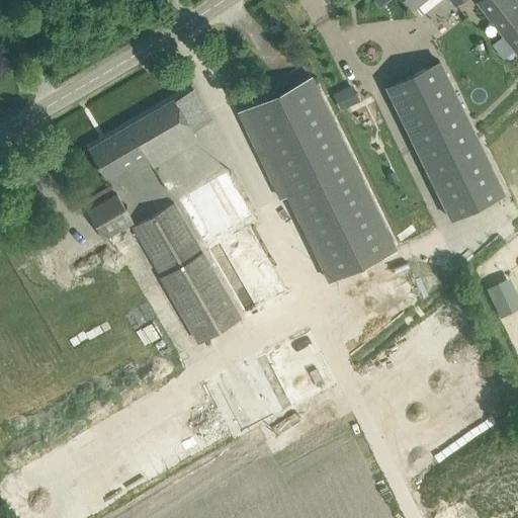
[(479,0),(476,3),(516,54),(517,51),(517,1),(517,0),(479,0)]
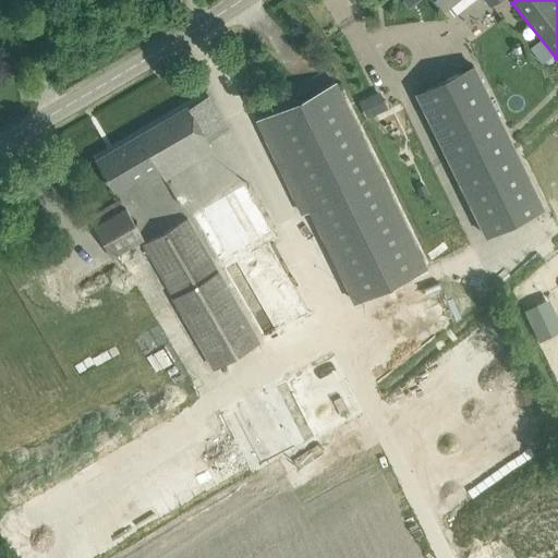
[(417,94),(487,237),(544,209),(474,67),(417,94)]
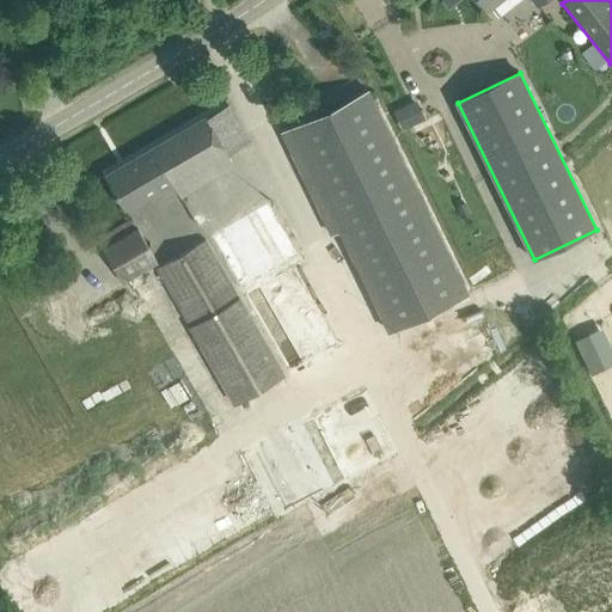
[(331,234),(338,231),(387,332),(467,294),(369,89),(282,130),(331,234)]
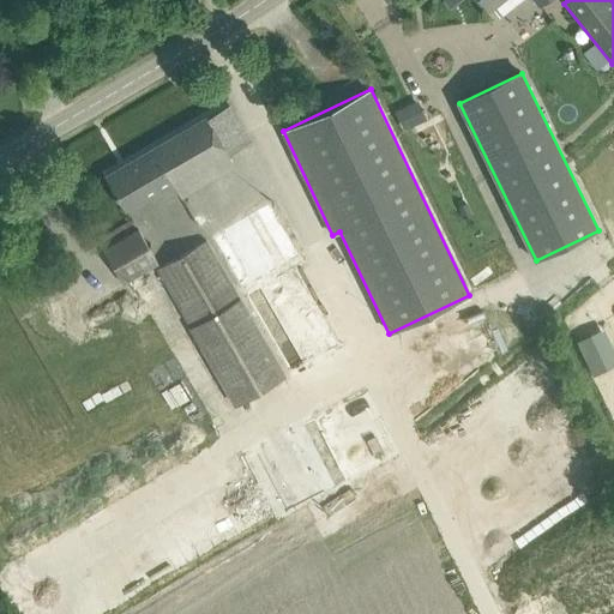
[(416,102),(397,112),(404,127),(425,119),(416,102)]
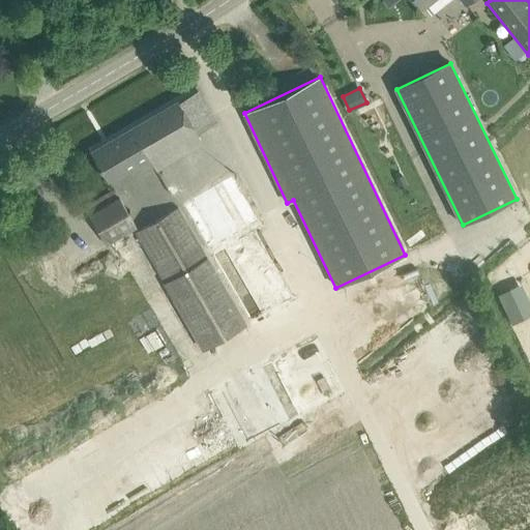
[(178,101),(91,152),(108,181),(137,165),(142,173),(154,166),(156,169),(202,143),(197,133),(215,122),(208,109),(198,91),(179,102),(178,101)]
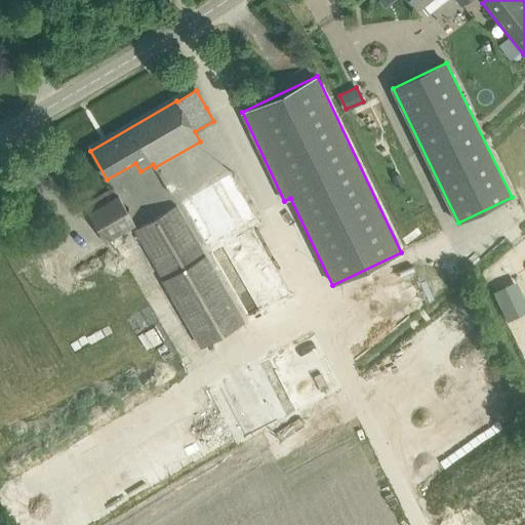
[(209,252),(208,253),(247,321),(293,293),(251,221),(256,218),(230,174),(180,203),(209,252)]
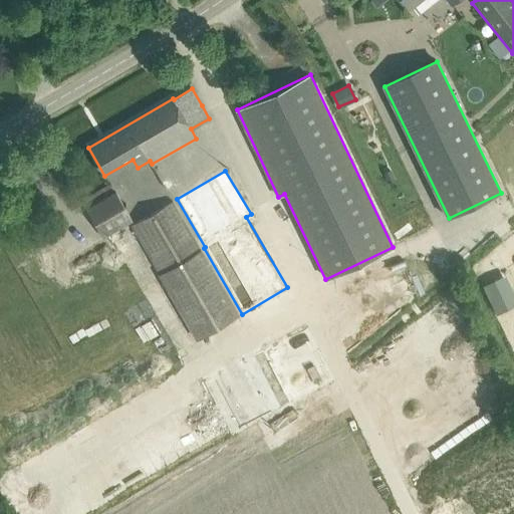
[(86,209),(102,237),(133,221),(116,193),(86,209)]
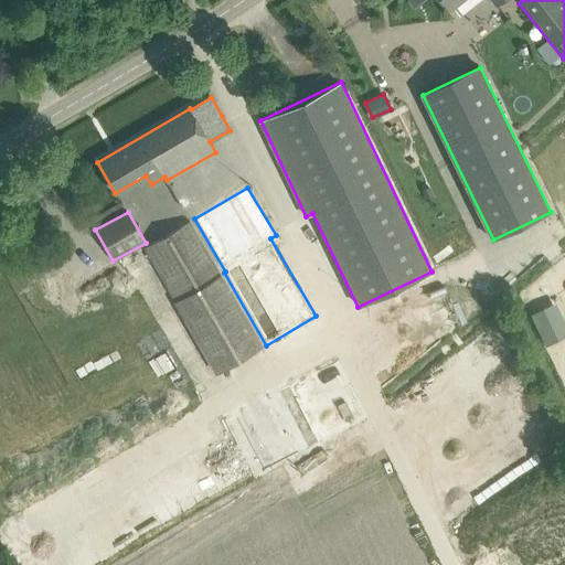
[(174,304),(216,374),(264,345),(191,221),(144,248),(176,302),(174,304)]
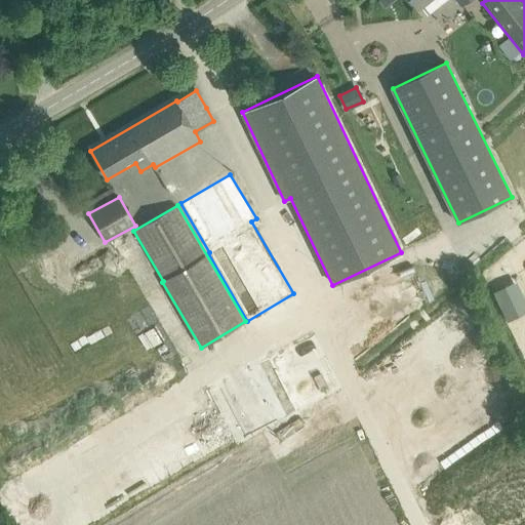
[(207,391),(235,443),(342,387),(315,334),(207,391)]
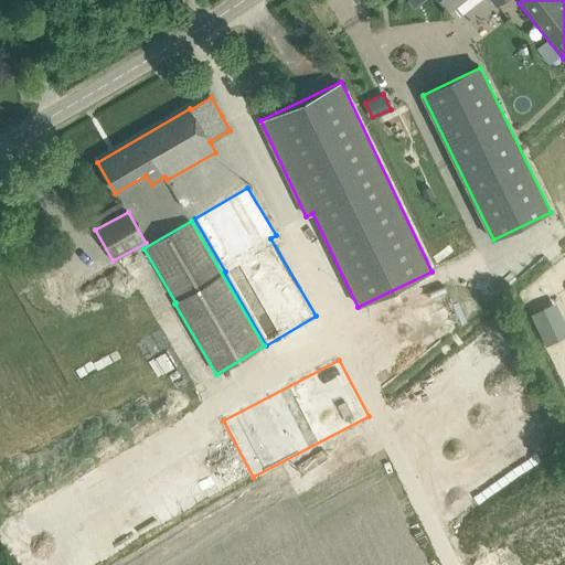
[(0,438),(0,466),(12,460),(0,438)]
